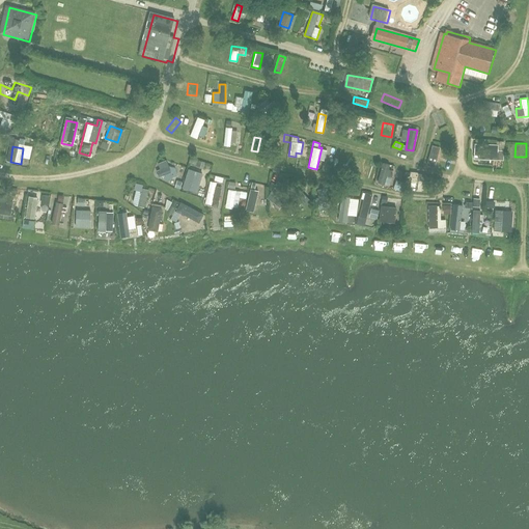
[(437,173),(444,151),(433,147),(425,168),(437,173)]
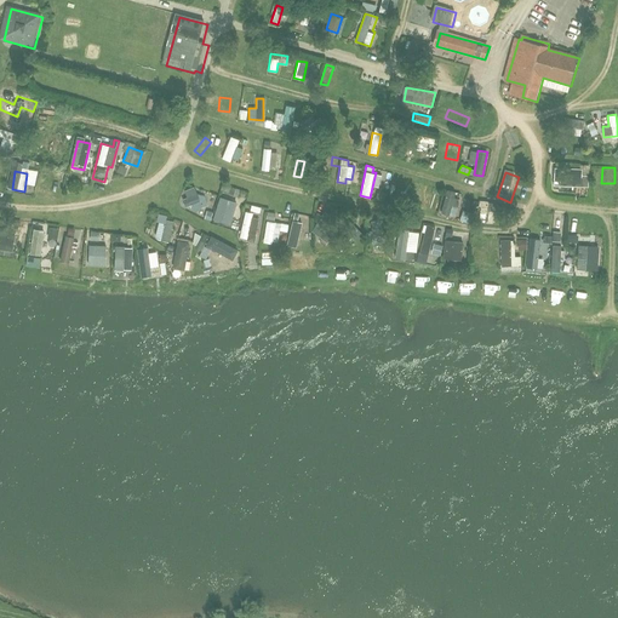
[(554,175),(553,186),(587,186),(587,176),(554,175)]
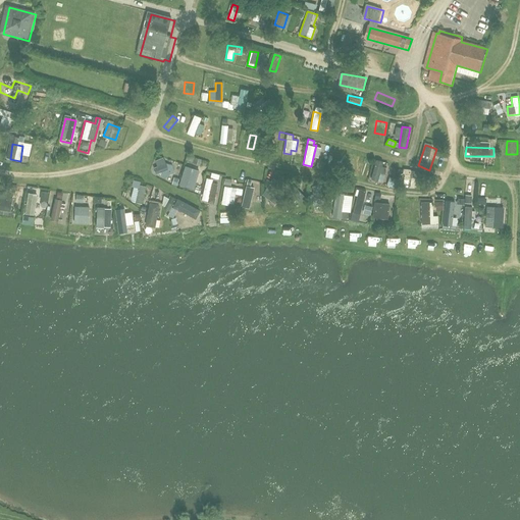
[(160,178),(171,173),(162,157),(152,162),(160,178)]
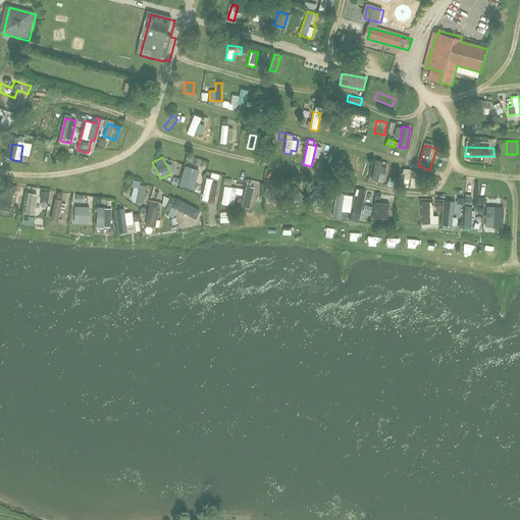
[(351,157),(351,169),(364,170),(364,158),(351,157)]
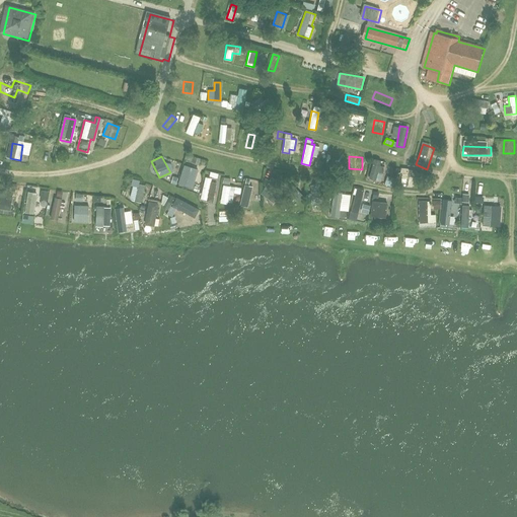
[(61,160),(53,159),(52,168),(60,169),(61,160)]
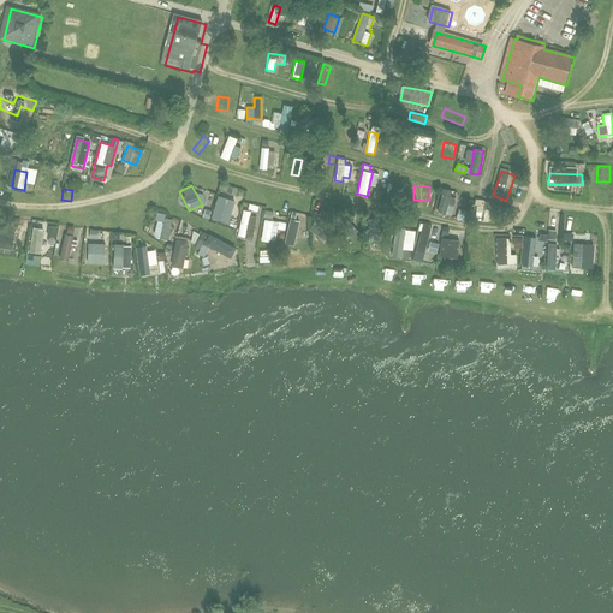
[(212,219),(227,224),(236,201),(219,196),(212,219)]
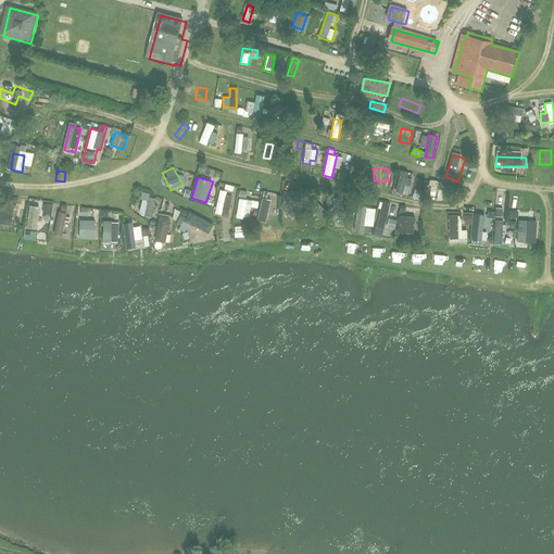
[(441,198),(442,189),(437,188),(438,180),(430,179),(429,197),(441,198)]
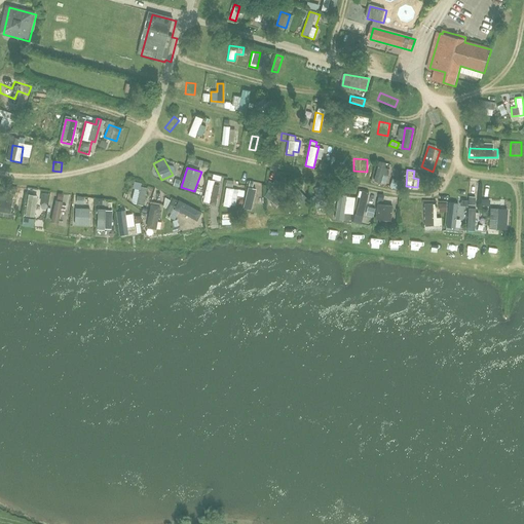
[(371,182),(373,176),(366,174),(364,181),(371,182)]
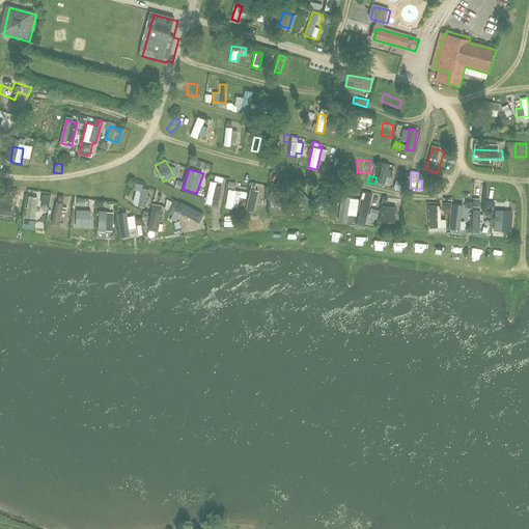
[(393,187),(395,179),(389,177),(386,185),(393,187)]
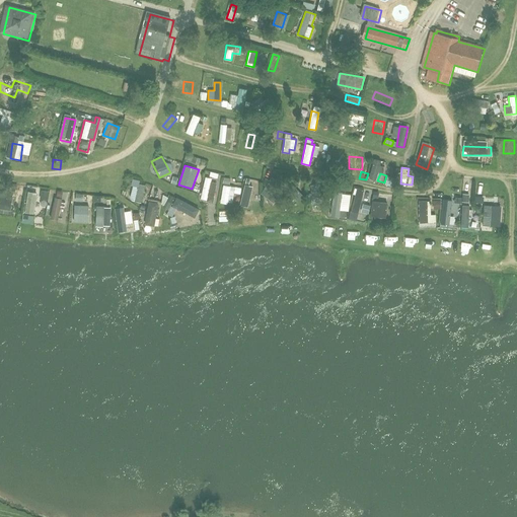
[(201,199),(207,200),(212,177),(205,176),(201,199)]
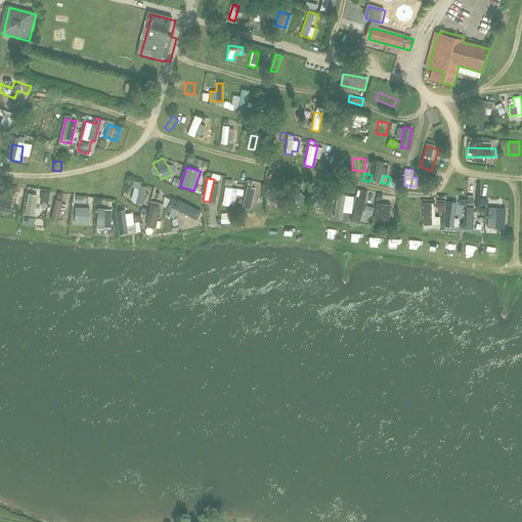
[(146,188),(134,185),(130,202),(142,205),(146,188)]
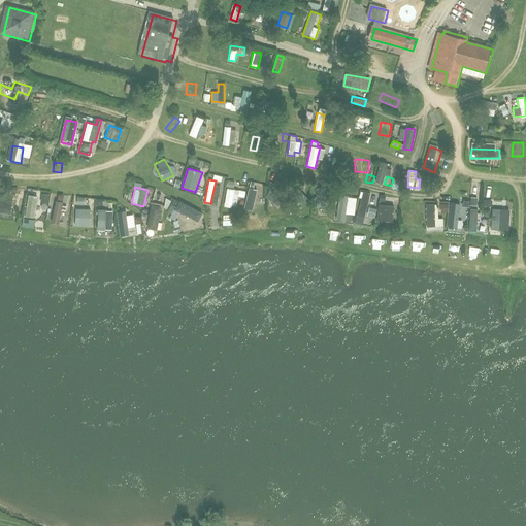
[(243,206),(251,208),(257,189),(249,187),(243,206)]
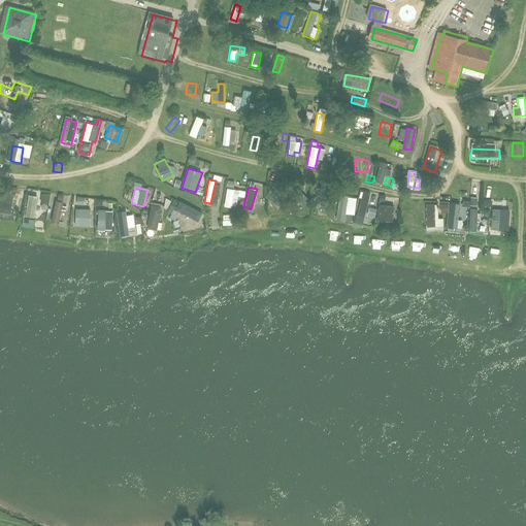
[(236,207),(238,189),(226,188),(225,206),(236,207)]
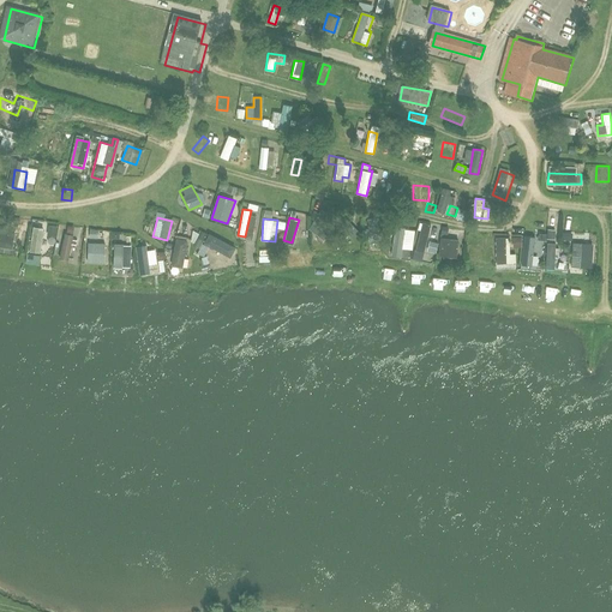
[(571,228),(571,240),(586,240),(587,220),(579,220),(579,228),(571,228)]
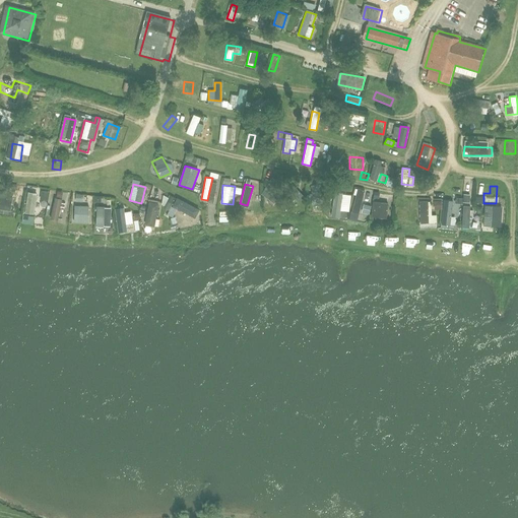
[(0,207),(3,208),(2,211),(9,212),(13,195),(0,192),(0,207)]
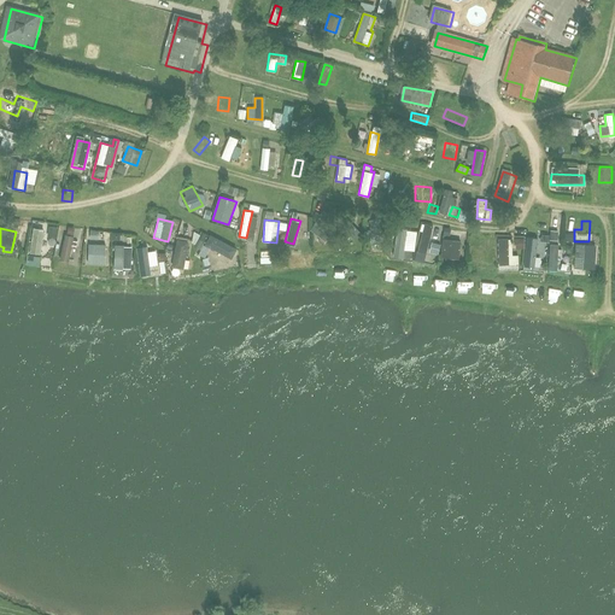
[(45,228),(31,228),(28,264),(50,267),(51,258),(42,258),(45,228)]
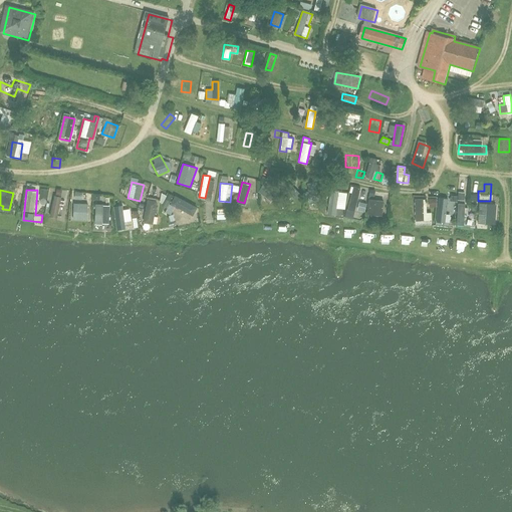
[(53,196),(51,214),(59,215),(61,196),(53,196)]
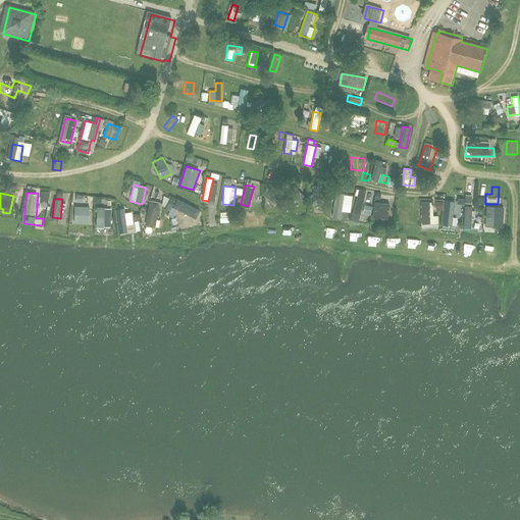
[(398,200),(397,214),(411,214),(412,200),(398,200)]
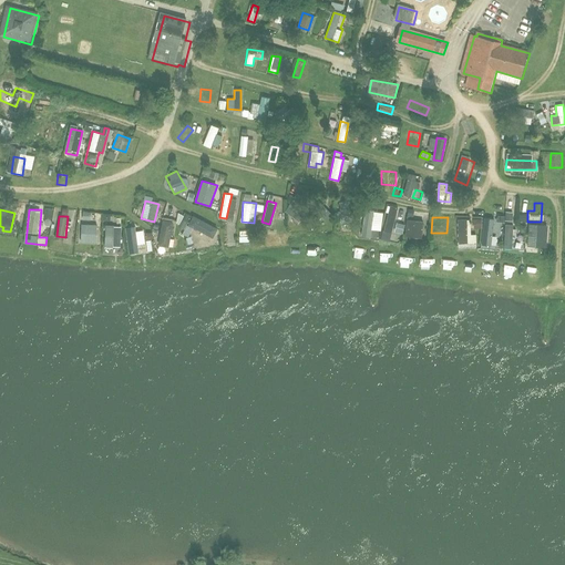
[(484,221),(484,232),(497,232),(497,223),(503,223),(503,217),(494,217),(494,221),(484,221)]
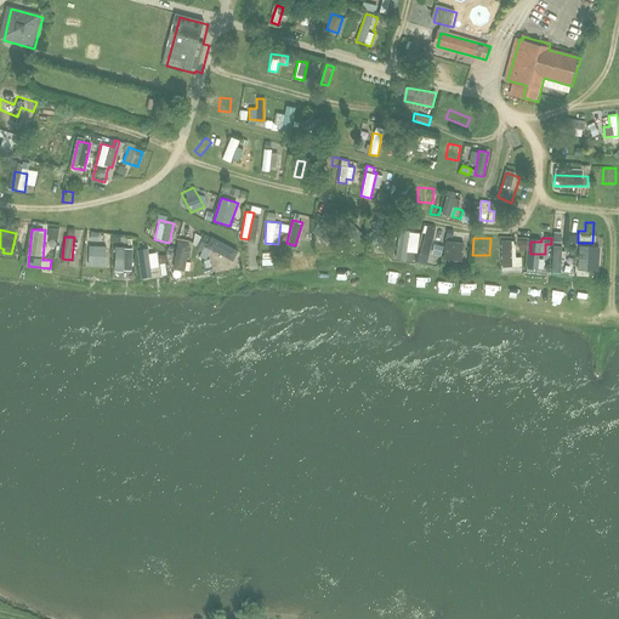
[(500,240),(500,255),(512,255),(512,266),(522,266),(522,256),(516,256),(516,240),(500,240)]
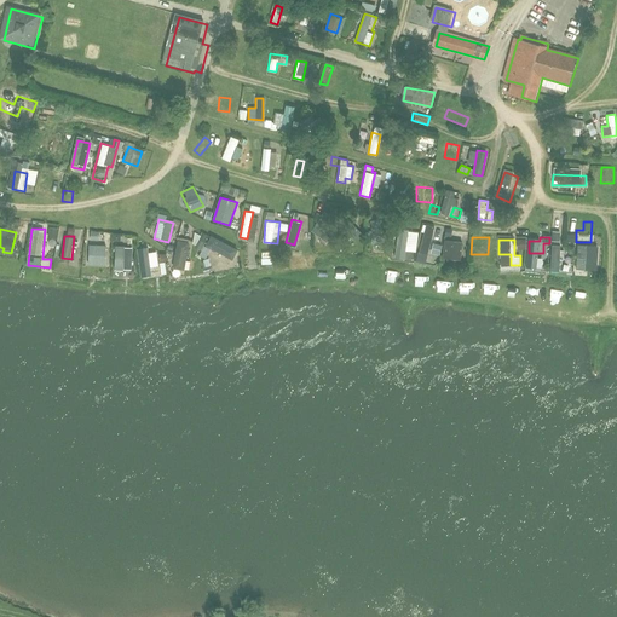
[(214,241),(213,251),(225,252),(226,242),(214,241)]
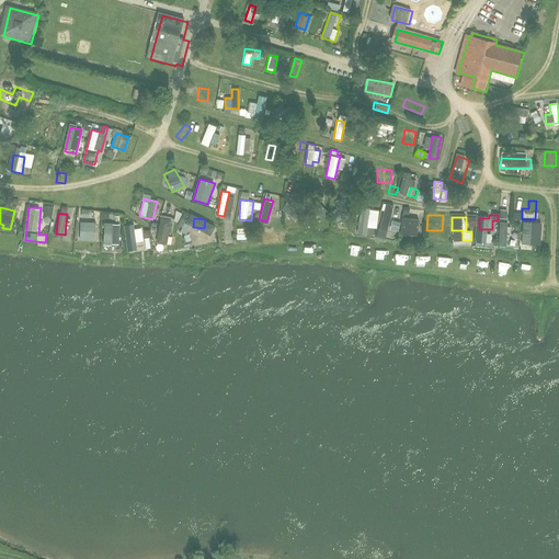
[(401,230),(418,230),(418,218),(401,218),(401,230)]
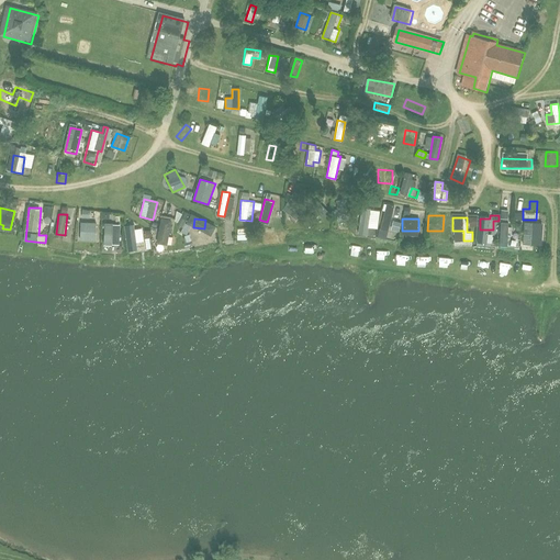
[(160,220),(157,247),(167,248),(171,221),(160,220)]
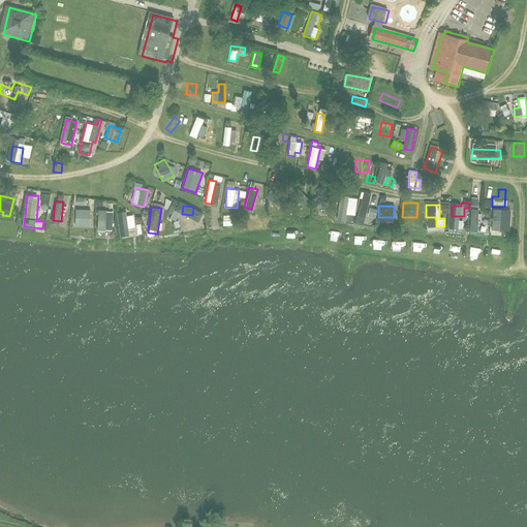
[(76,209),(75,225),(90,226),(90,210),(76,209)]
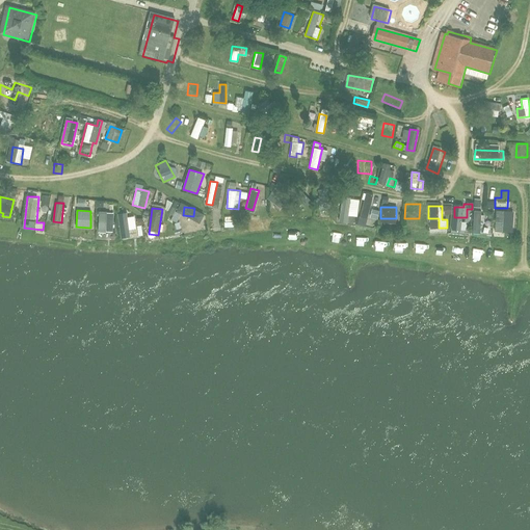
[(107,231),(110,211),(102,210),(99,230),(107,231)]
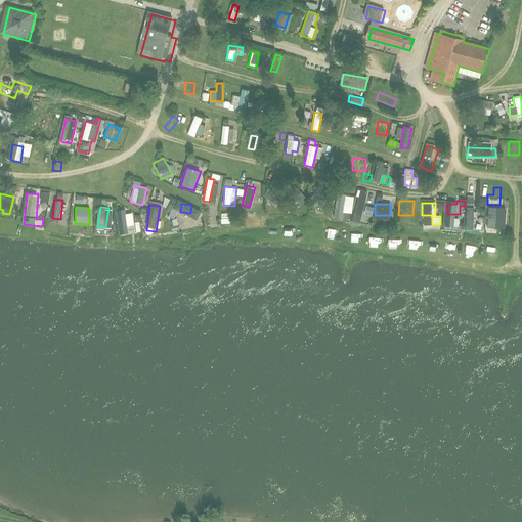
[(483,221),(475,220),(475,208),(466,207),(466,228),(483,229),(483,221)]
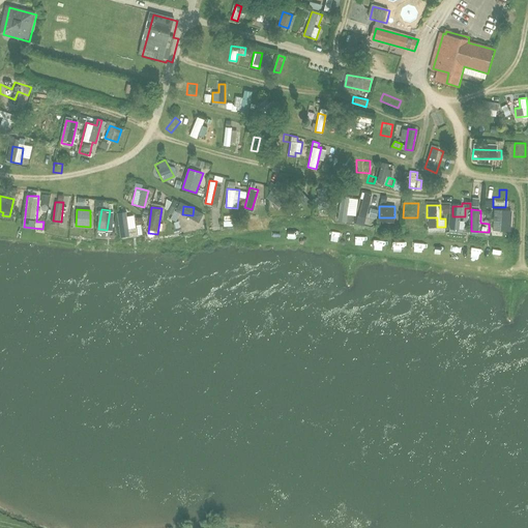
[(494,211),(494,231),(505,231),(504,210),(494,211)]
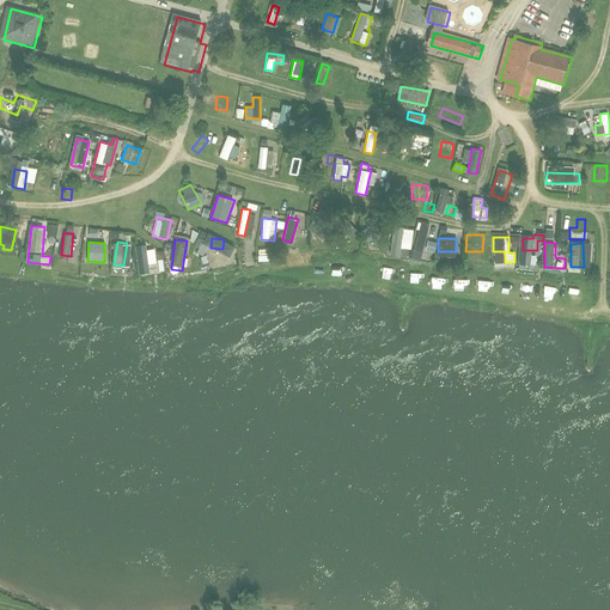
[(147,249),(148,274),(159,274),(158,248),(147,249)]
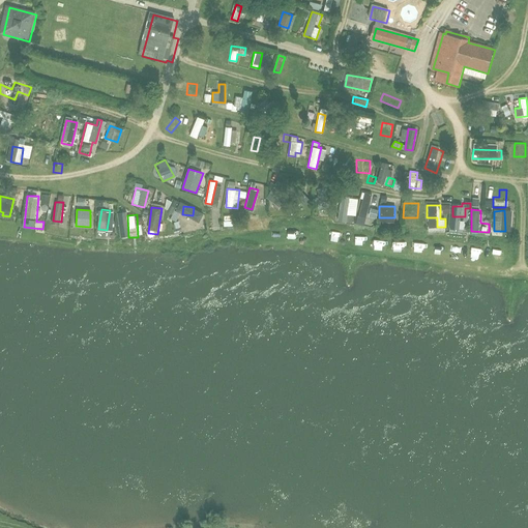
[(457,224),(458,232),(466,231),(465,223),(457,224)]
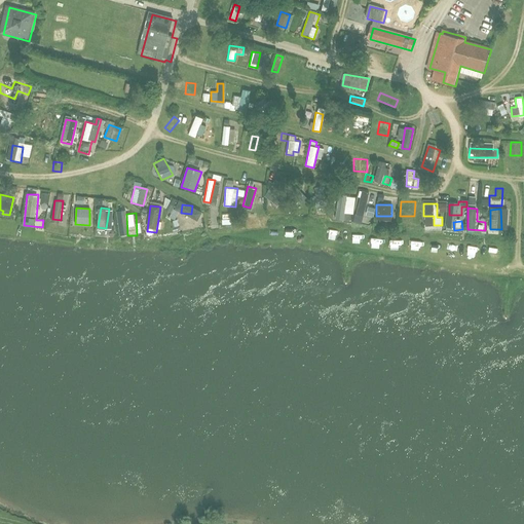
[(387,234),(387,245),(396,246),(396,235),(387,234)]
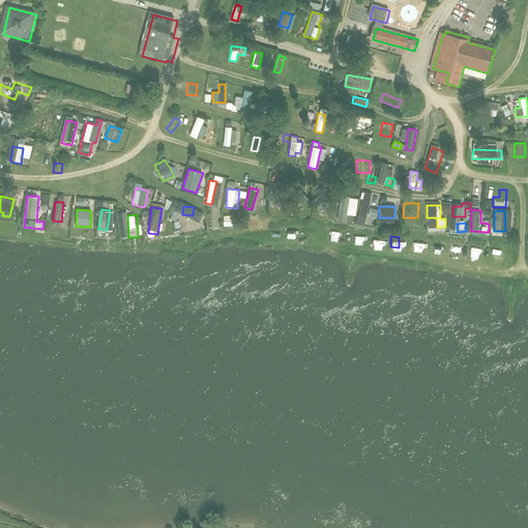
[(423,245),(424,239),(413,237),(412,243),(423,245)]
